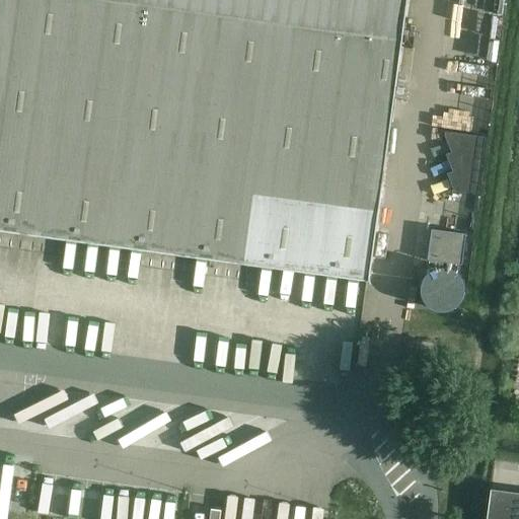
[(0,0),(0,230),(8,231),(28,234),(52,237),(73,240),(96,243),(117,246),(139,249),(160,252),(182,255),(204,258),(227,262),(247,264),(270,267),(292,270),(312,273),(334,276),(356,279),(369,281),(406,0),(0,0)]
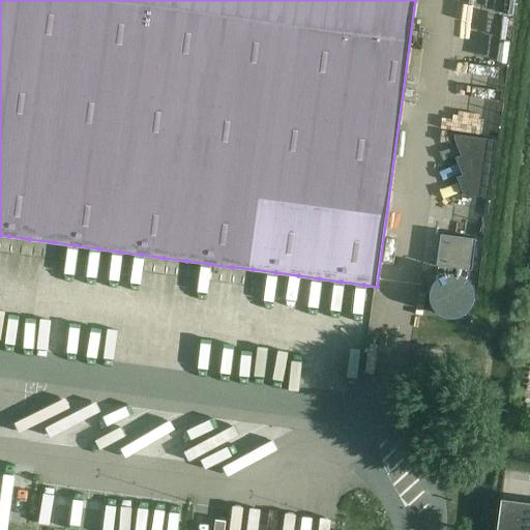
[(454,134),(454,138),(462,155),(455,157),(463,174),(457,177),(464,195),(488,198),(496,140),(454,134)]
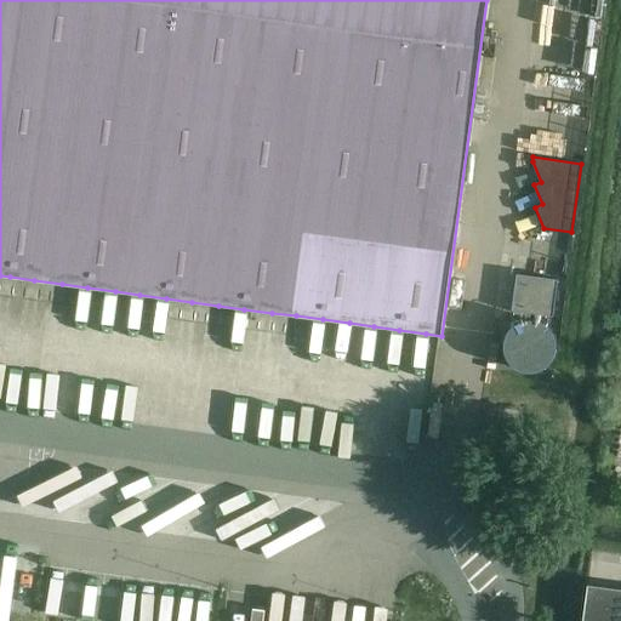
[(516,274),(511,312),(553,317),(558,280),(516,274)]
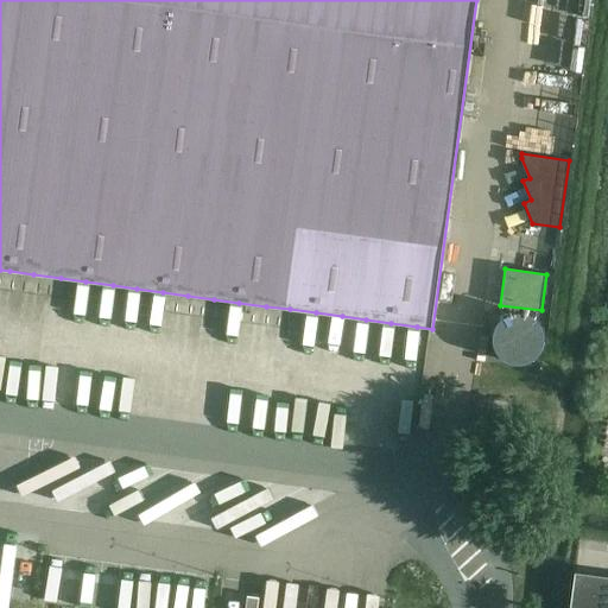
[(495,354),(501,361),(508,365),(517,366),(526,365),(533,361),(539,354),(543,347),(543,337),(542,329),(537,322),(530,317),(521,314),(513,314),(505,317),(498,322),(493,329),(491,337),(492,347),(495,354)]
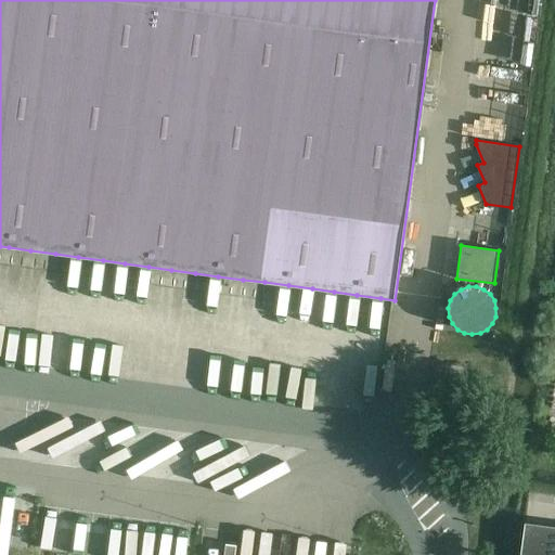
[(554,554),(554,526),(525,523),(519,554),(554,554)]
